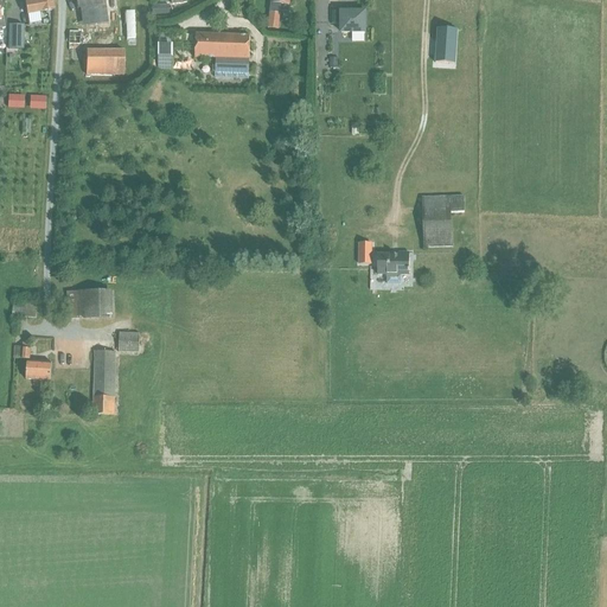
[(37,0),(38,0),(24,2),(26,16),(40,13),(53,11),(51,0),(37,0)]
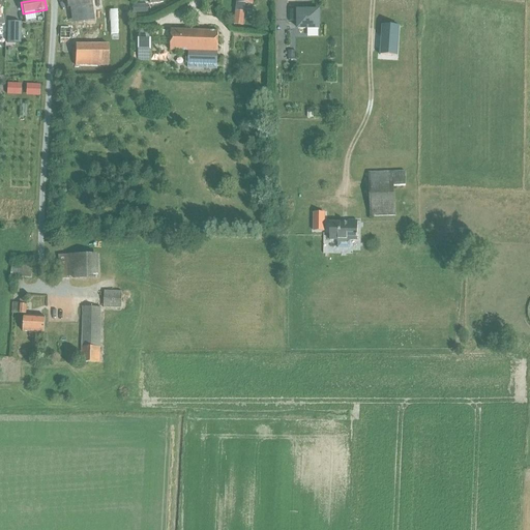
[(65,0),(66,7),(69,7),(75,6),(77,22),(93,21),(91,0),(88,1),(87,0),(65,0)]
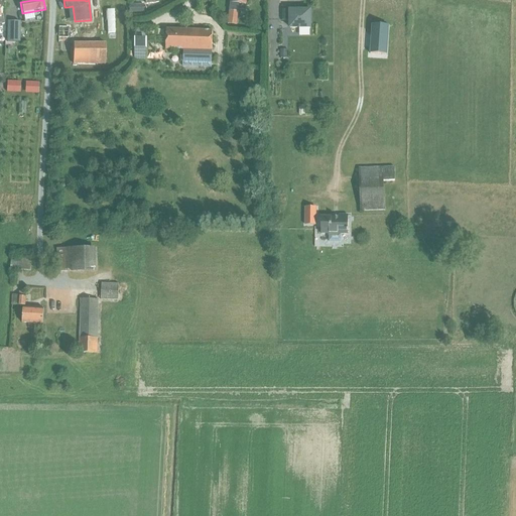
[(237,25),(238,15),(239,4),(246,4),(246,0),(230,0),(228,24),(237,25)]
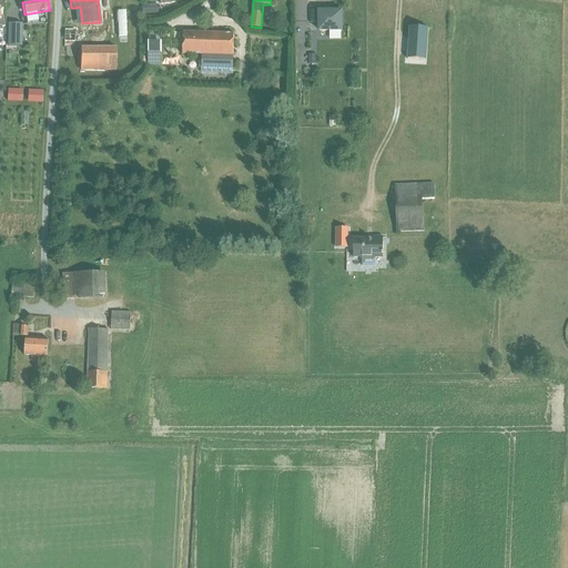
[(158,7),(142,7),(142,16),(159,16),(158,7)]
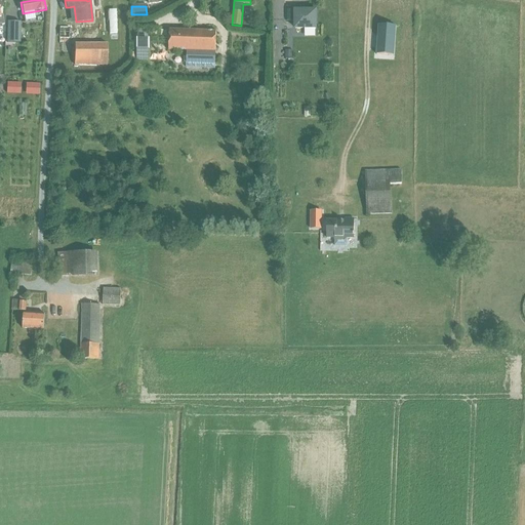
[(303,7),(294,7),(294,29),(316,29),(315,11),(303,11),(303,7)]
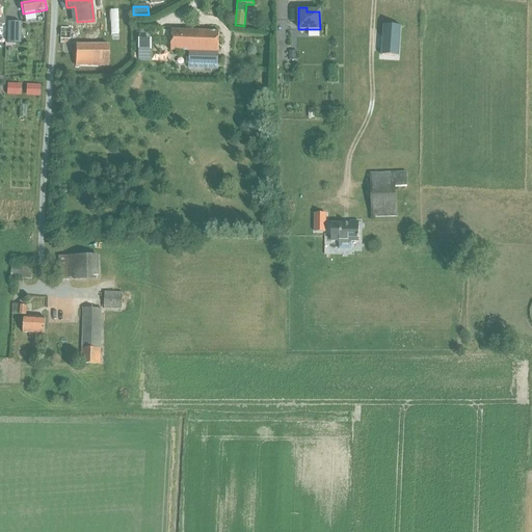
[(21,23),(8,23),(7,44),(21,44),(21,23)]
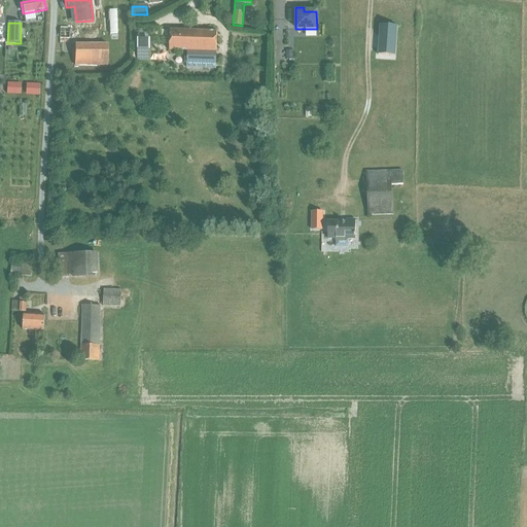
[(380,25),(378,55),(395,57),(397,27),(380,25)]
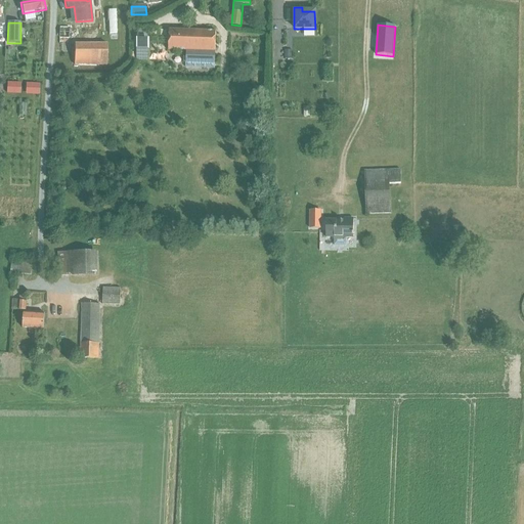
[(69,27),(59,27),(58,38),(69,38),(69,27)]
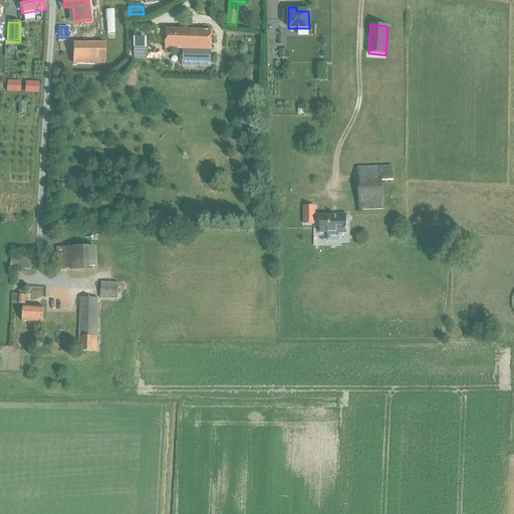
[(146,50),(147,29),(136,29),(135,49),(146,50)]
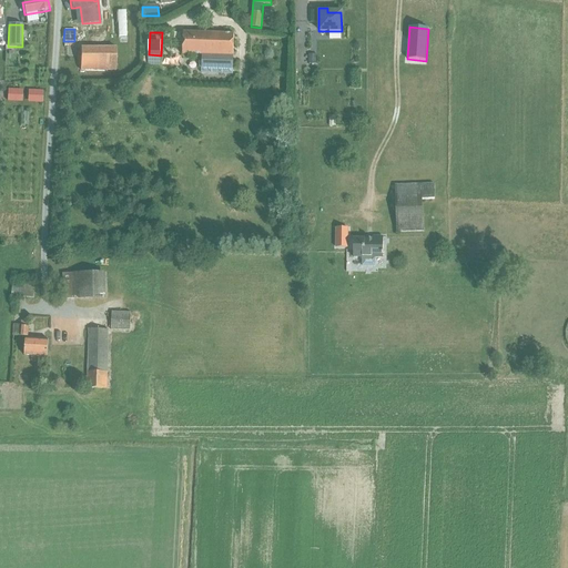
[(183,32),(182,54),(202,56),(201,73),(233,74),(233,61),(231,61),(231,57),(233,57),(234,34),(183,32)]
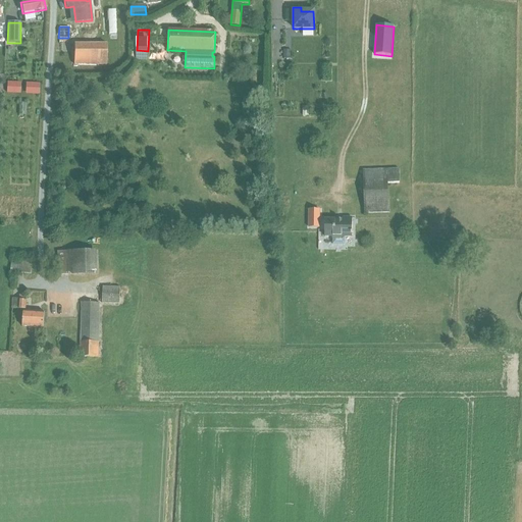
[(106,44),(73,44),(73,64),(106,64),(106,44)]
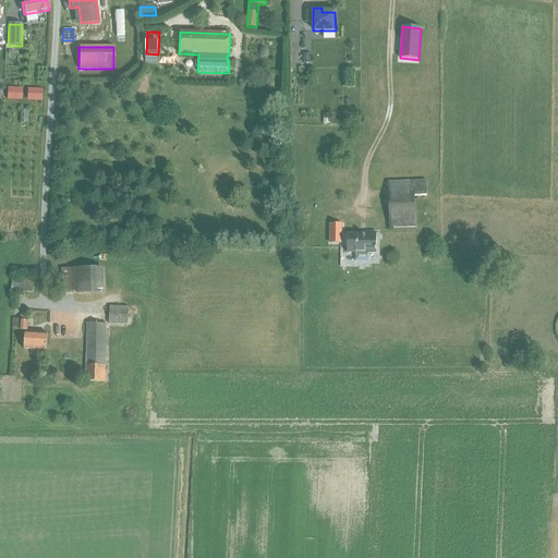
[(48,62),(48,48),(35,48),(35,62),(48,62)]
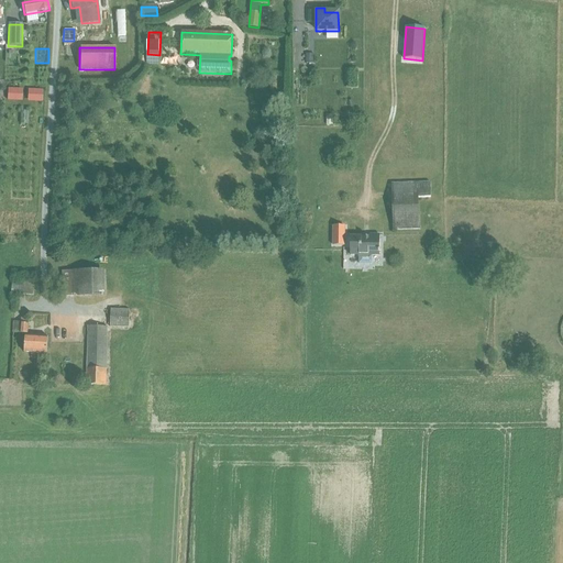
[(150,55),(150,66),(168,67),(168,56),(150,55)]
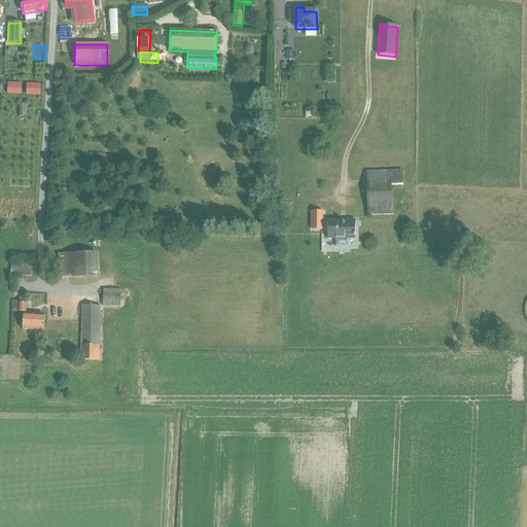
[(7,83),(7,94),(18,94),(18,83),(7,83)]
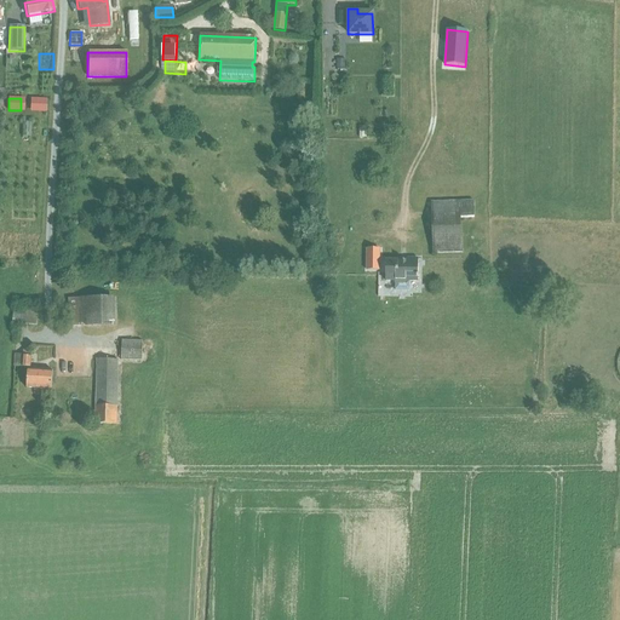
[(35,99),(34,112),(46,112),(47,99),(35,99)]
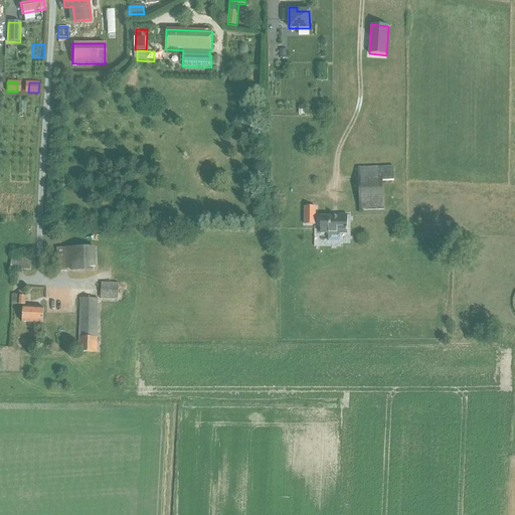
[(358,168),(359,210),(383,210),(382,181),(393,181),(393,167),(358,168)]
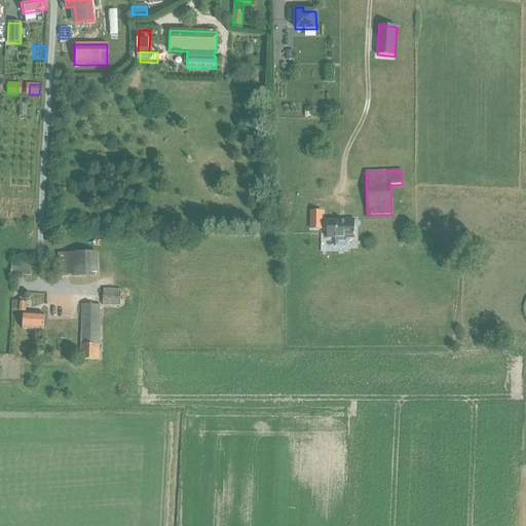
[(323,212),(311,212),(310,230),(322,230),(323,212)]
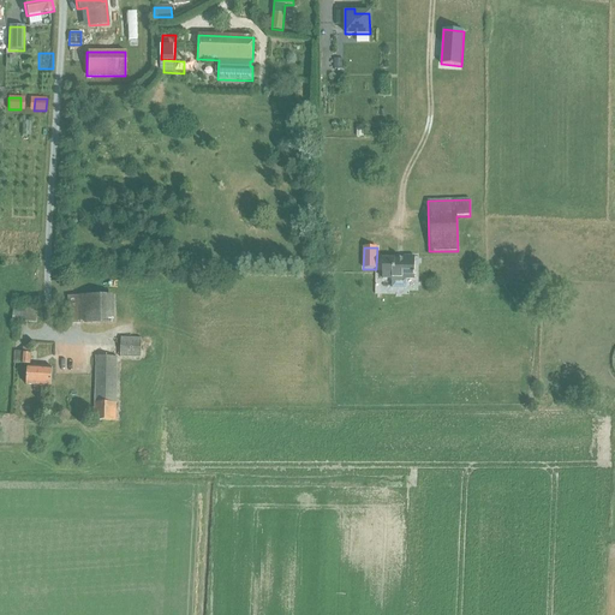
[(382,258),(382,279),(392,279),(392,288),(406,288),(406,279),(415,279),(415,278),(416,278),(416,273),(415,273),(415,257),(404,257),(404,260),(382,258)]
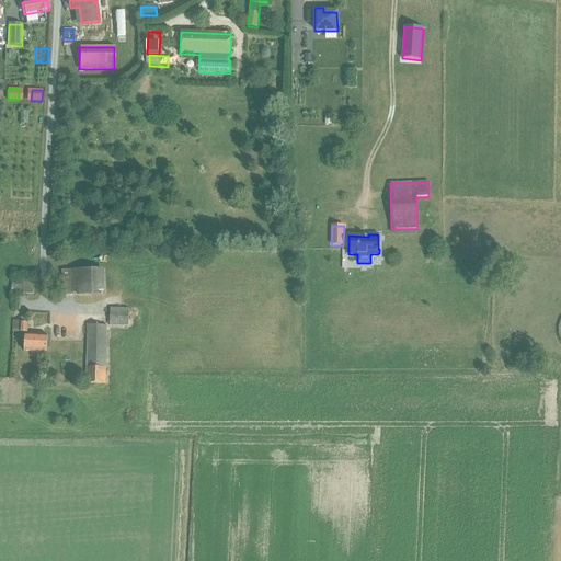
[(72,270),(61,270),(63,295),(72,295),(72,270)]
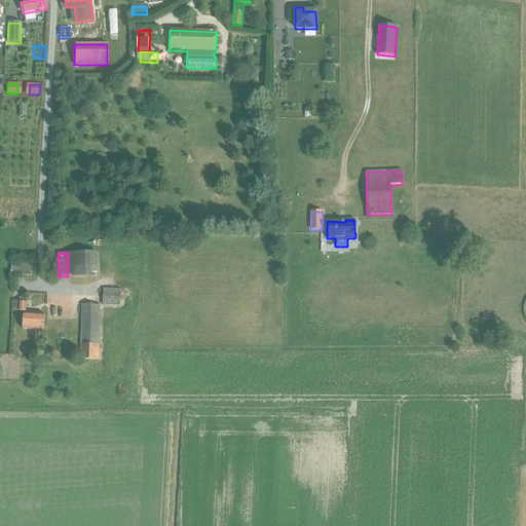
[(32,263),(11,261),(10,272),(31,273),(32,263)]
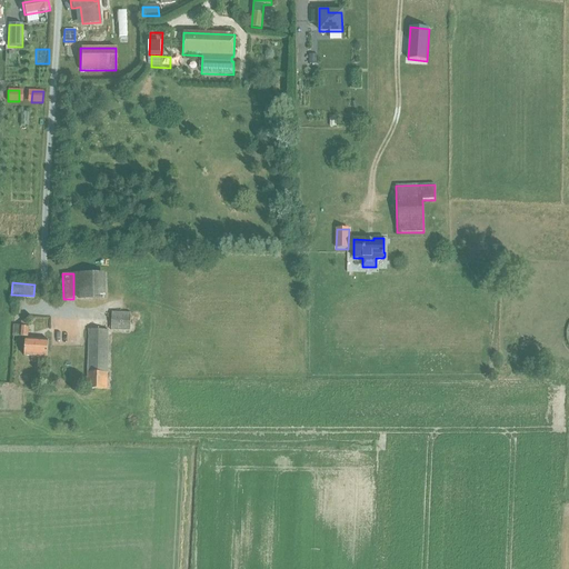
[(130,331),(130,313),(111,312),(111,330),(130,331)]
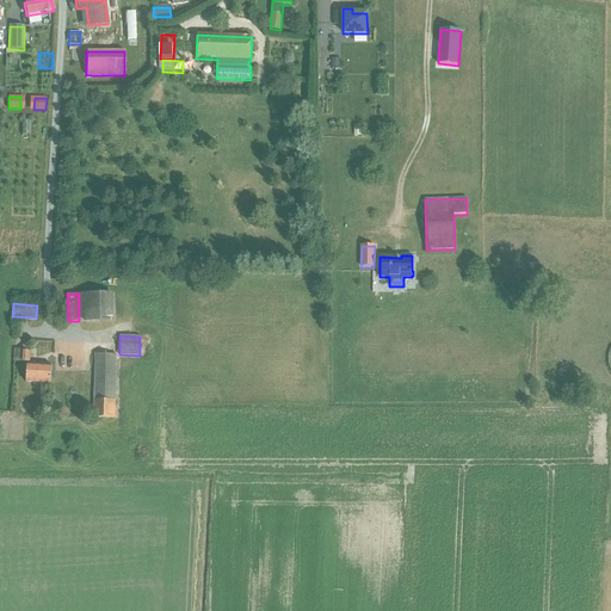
[(14,349),(13,360),(29,362),(30,350),(22,350),(14,349)]
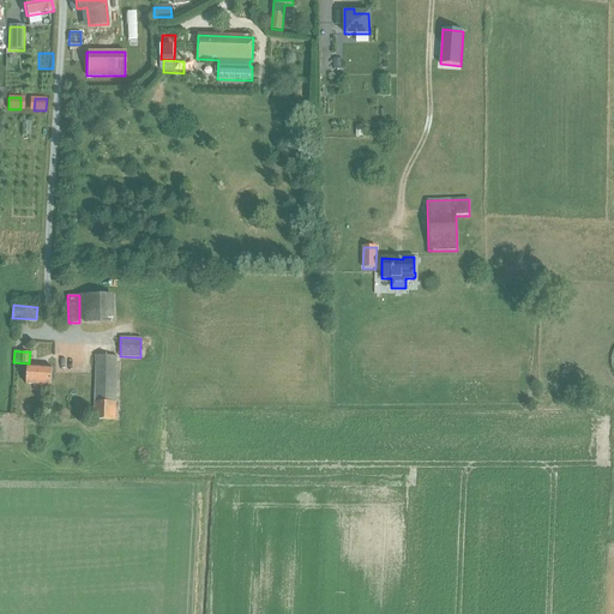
[(116,356),(96,356),(94,420),(115,421),(116,356)]
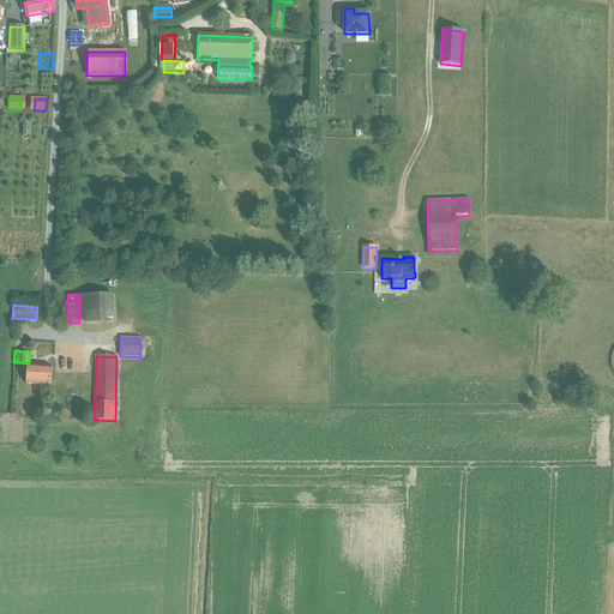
[(52,367),(28,366),(26,384),(50,386),(52,367)]
